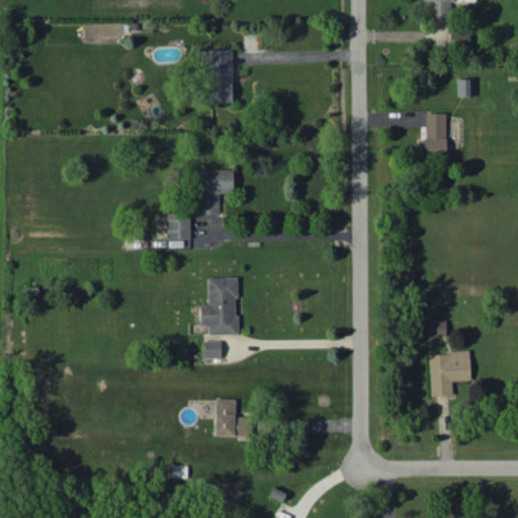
[(453,0),(422,0),(423,1),(431,0),(431,19),(450,19),(450,1),(453,1),(453,0)]
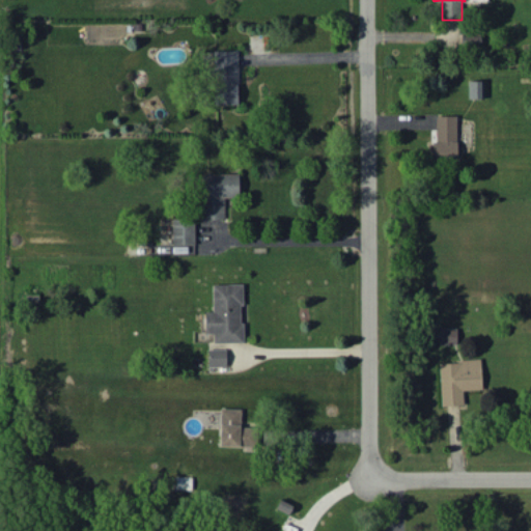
[(238,105),(239,51),(213,50),(213,104),(238,105)]
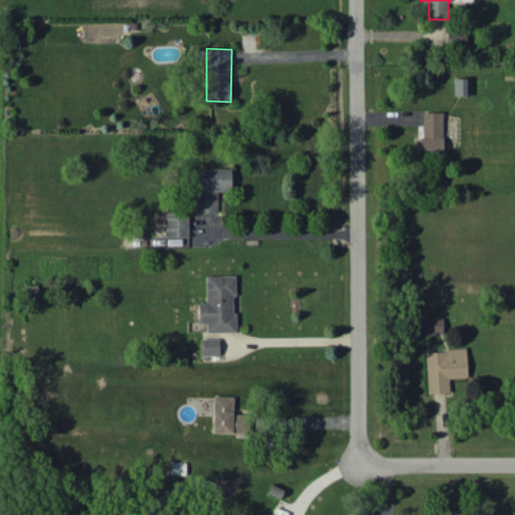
[(454,96),(469,96),(469,77),(454,78),(454,96)]
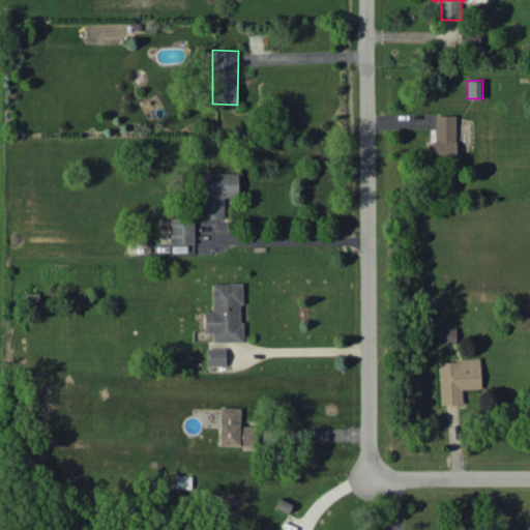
[(455,115),(433,115),(434,158),(457,157),(455,115)]
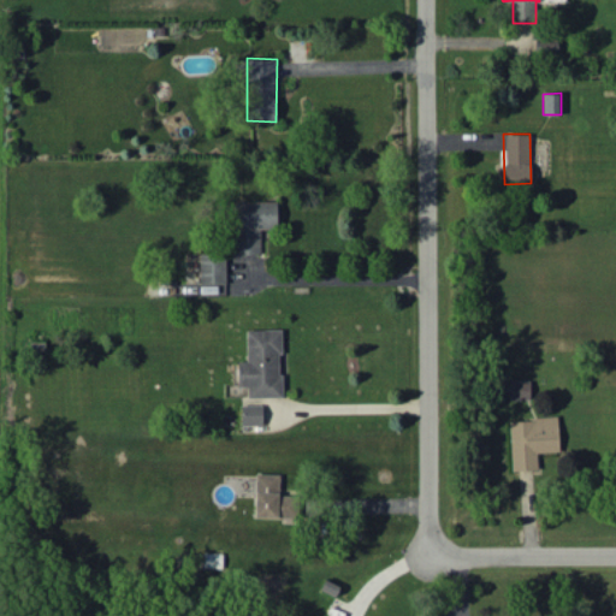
[(277,201),(234,201),(235,255),(260,254),(260,229),(277,229),(277,201)]
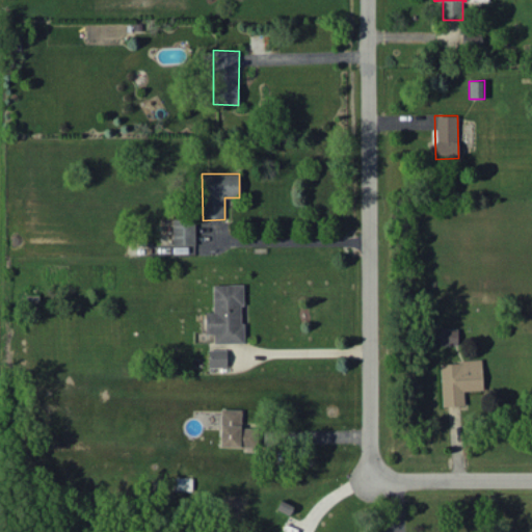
[(195,245),(195,219),(173,219),(173,245),(195,245)]
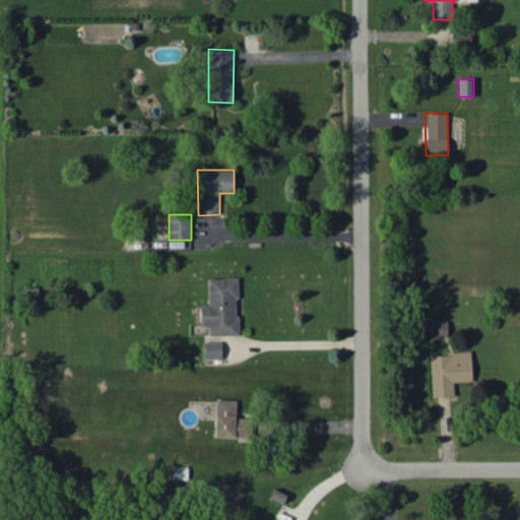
[(237,335),(238,278),(208,277),(208,305),(201,305),(200,326),(209,326),(209,335),(237,335)]
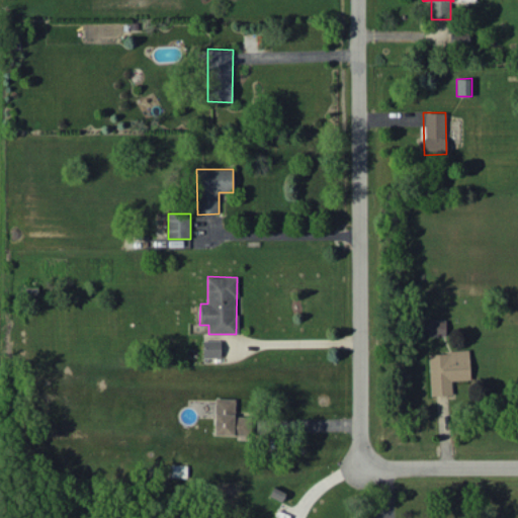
[(445,320),(428,320),(429,335),(445,335),(445,320)]
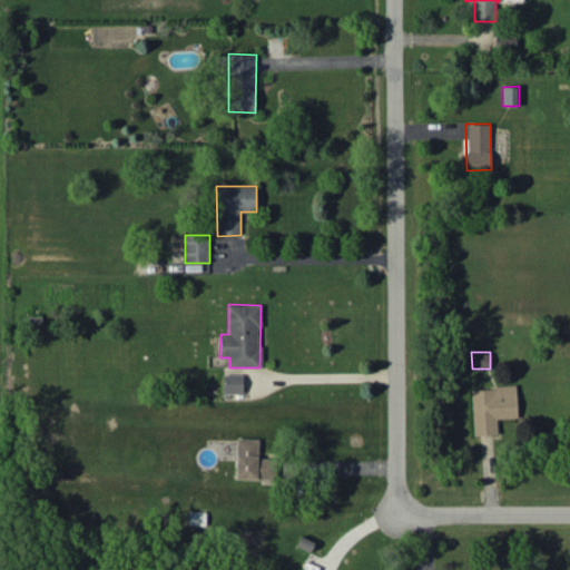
[(243,374),(223,375),(224,393),(243,392),(243,374)]
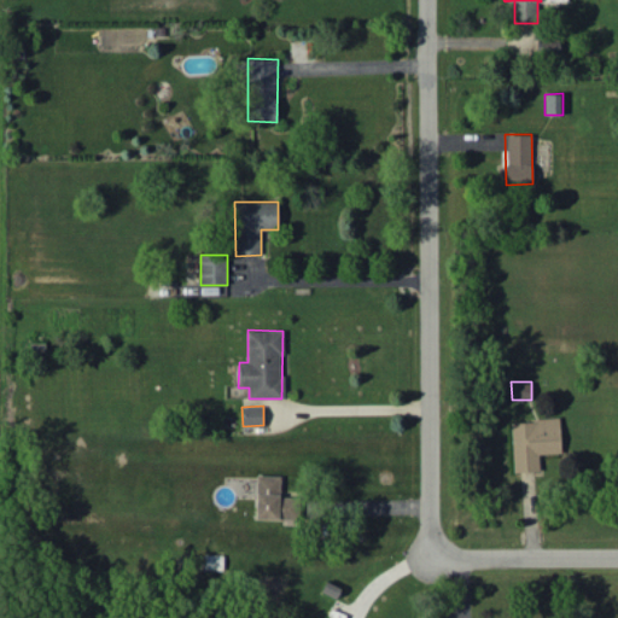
[(560,453),(559,419),(511,420),(513,472),(540,471),(538,454),(560,453)]
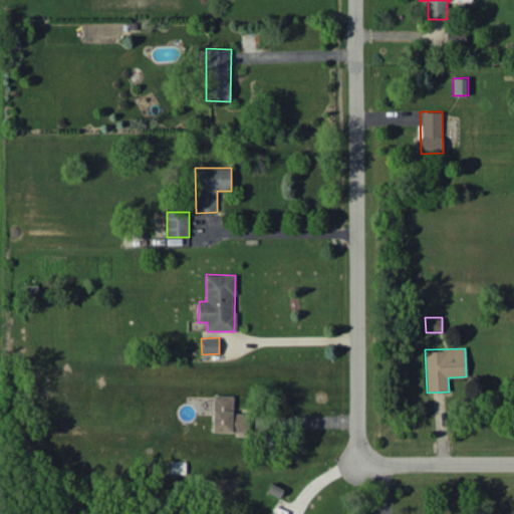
[(243,432),(244,413),(232,413),(233,396),(213,395),(212,431),(243,432)]
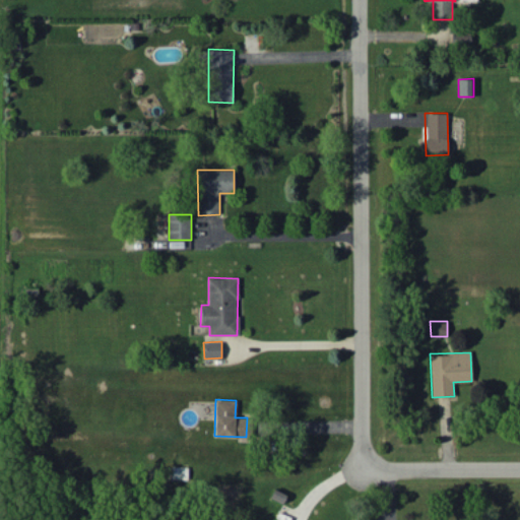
[(187,467),(173,466),(172,478),(187,479),(187,467)]
